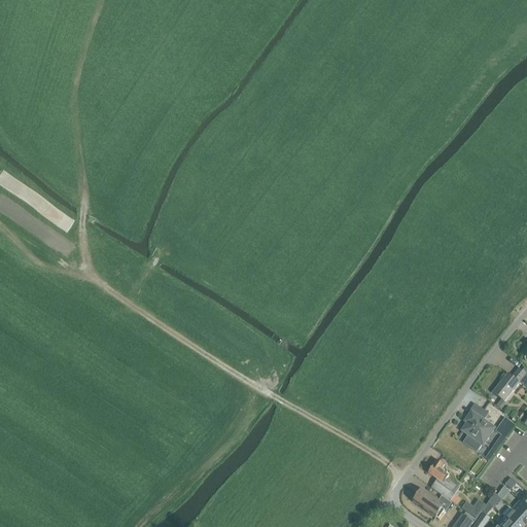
[(493,393),(504,402),(519,383),(526,389),(526,375),(519,369),(513,378),(507,374),(493,393)]
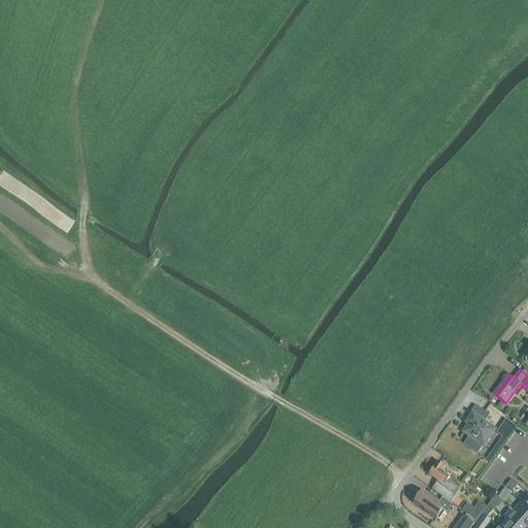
[(470,422),(463,432),(469,436),(463,444),(476,454),(483,447),(495,429),(485,422),(472,414),(467,420),(470,422)]
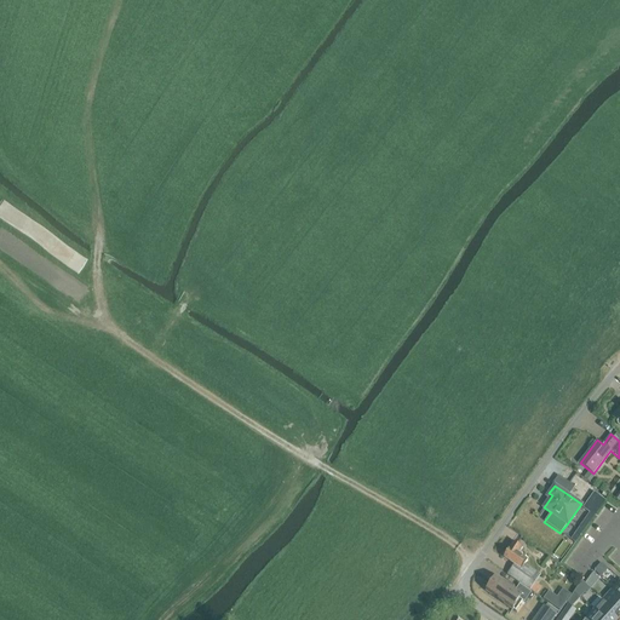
[(583,510),(589,514),(578,528),(584,532),(604,501),(593,494),(583,510)]
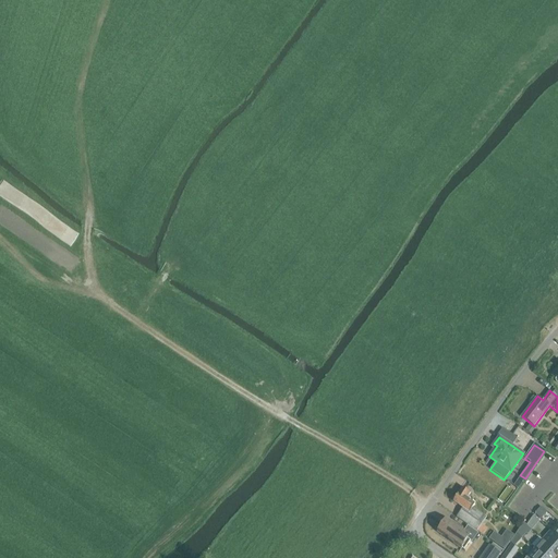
[(459,494),(453,501),(462,508),(457,517),(469,525),(477,512),(471,508),(474,504),(466,498),(470,493),(463,488),(459,494)]
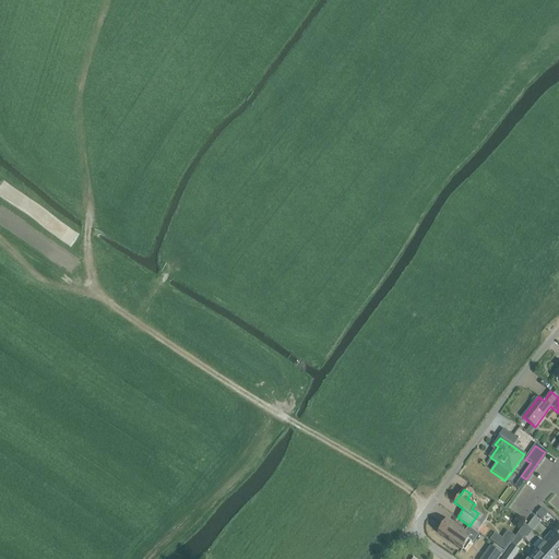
[(546,512),(542,508),(535,515),(540,520),(546,512)]
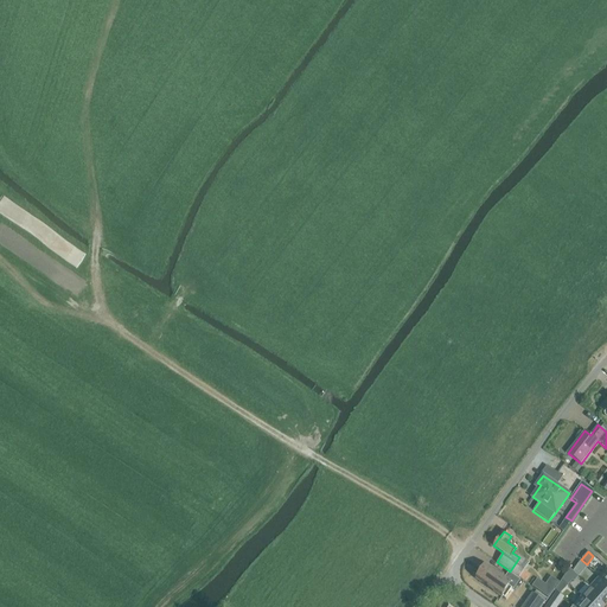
[(486,566),(477,580),(502,598),(509,587),(513,590),(521,580),(509,572),(505,577),(486,566)]
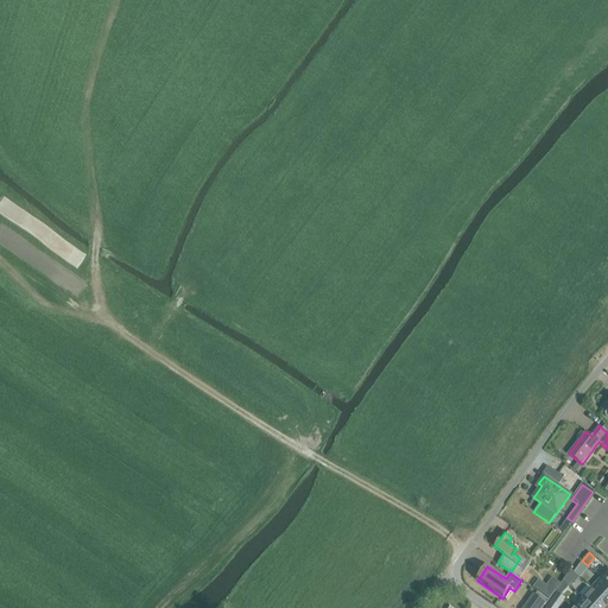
[(574,574),(580,578),(584,574),(577,568),(574,574)]
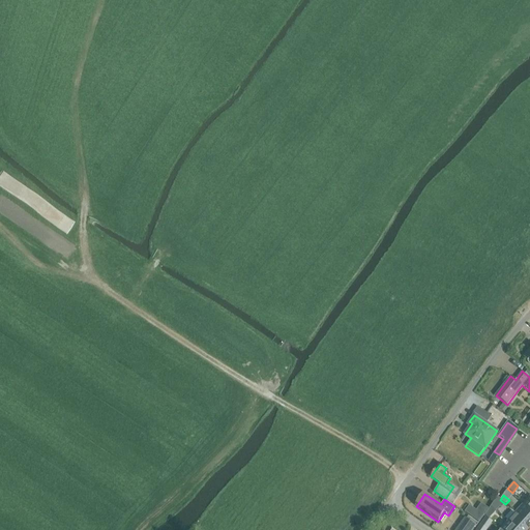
[(453,503),(452,504),(458,508),(462,503),(457,499),(453,503)]
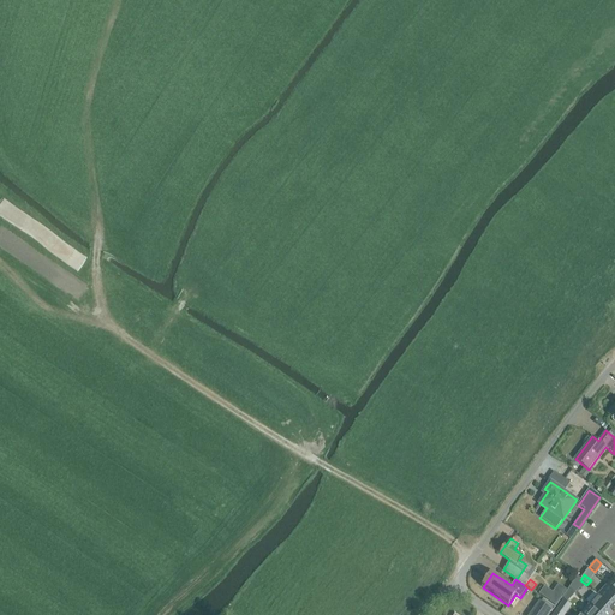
[(573,583),(569,587),(575,593),(580,589),(573,583)]
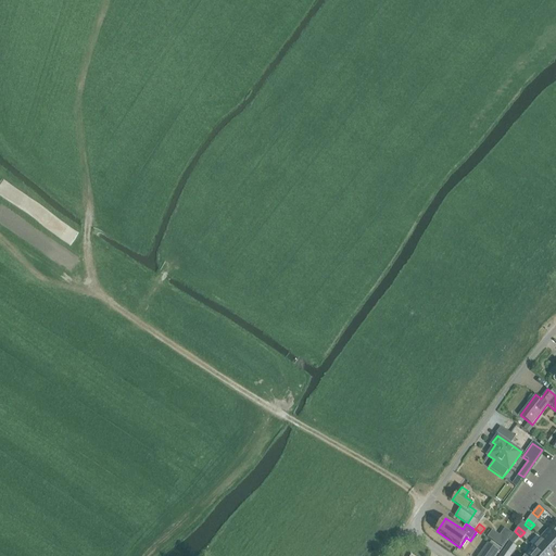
[(555,535),(548,529),(540,538),(555,552),(555,535)]
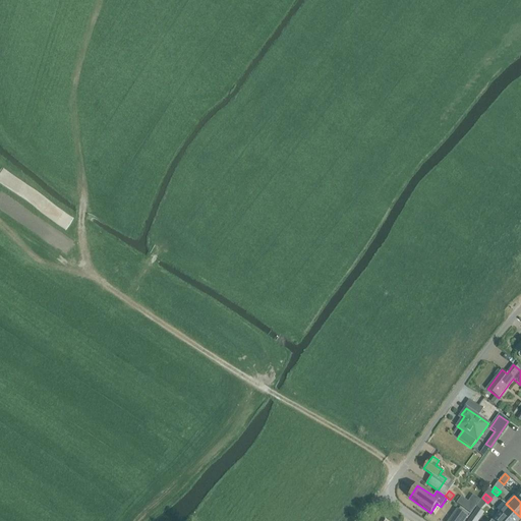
[(460,498),(456,504),(469,513),(474,507),(468,503),(460,498)]
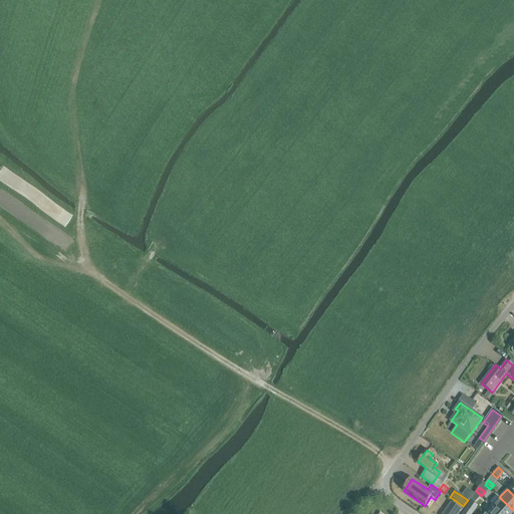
[(473,495),(478,500),(481,496),(476,491),(473,495)]
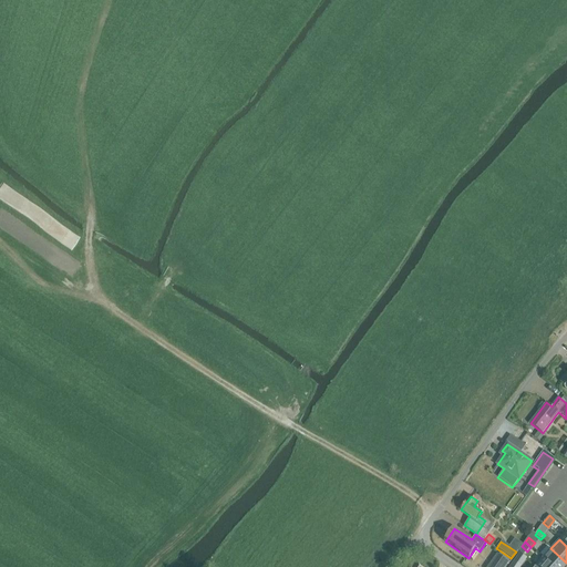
[(554,566),(566,566),(566,563),(550,548),(543,557),(554,566)]
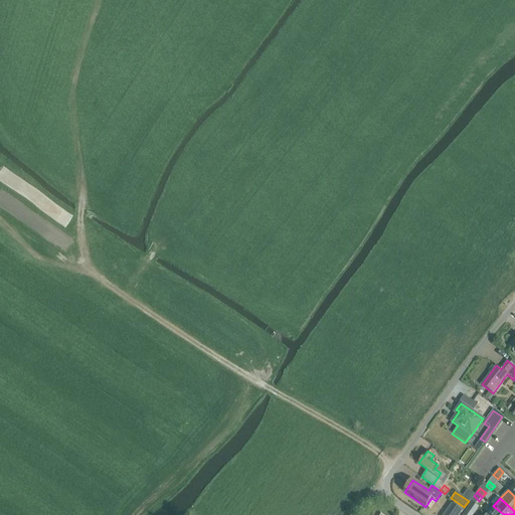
[(453,503),(444,514),(459,514),(462,510),(453,503)]
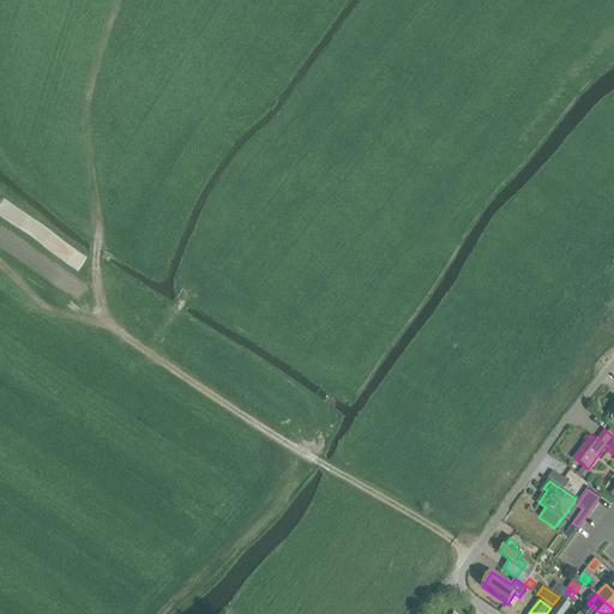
[(557,608),(563,613),(570,603),(564,600),(557,608)]
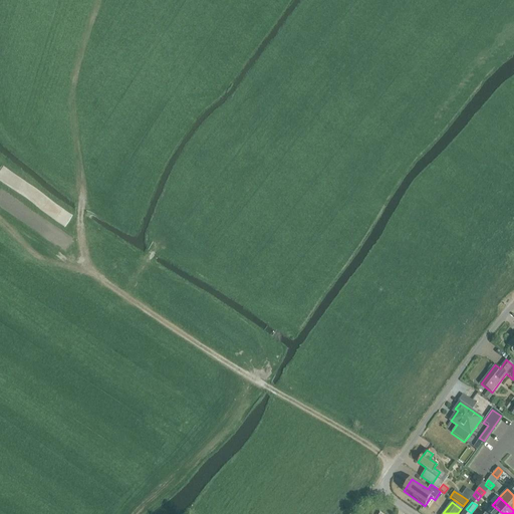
[(485,513),(502,513),(492,505),(485,513)]
